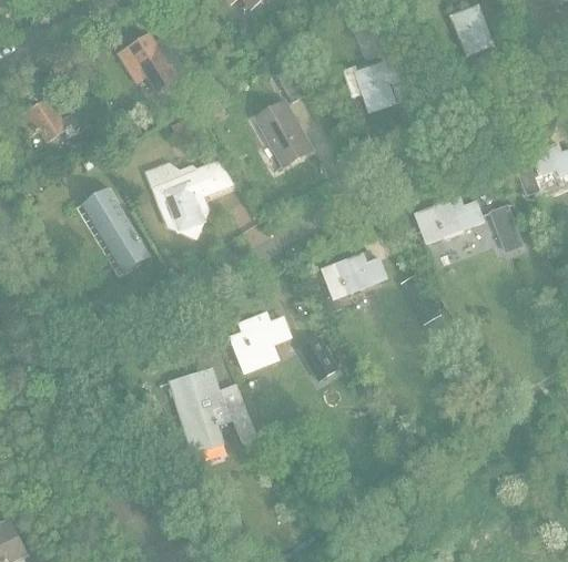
[(450,14),(465,53),(493,43),(477,3),(450,14)]
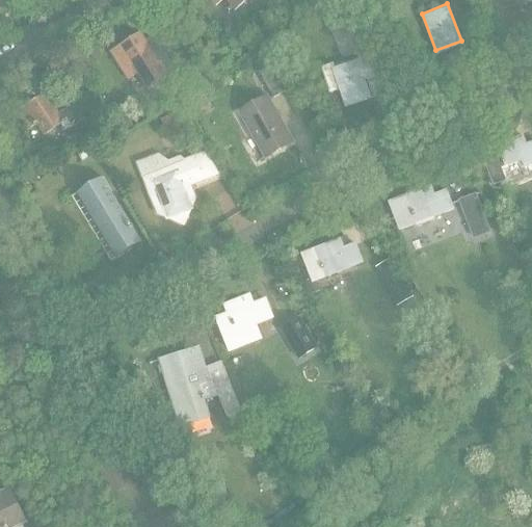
[(139,29),(110,48),(122,64),(130,59),(137,71),(147,84),(177,66),(158,35),(148,42),(139,29)]
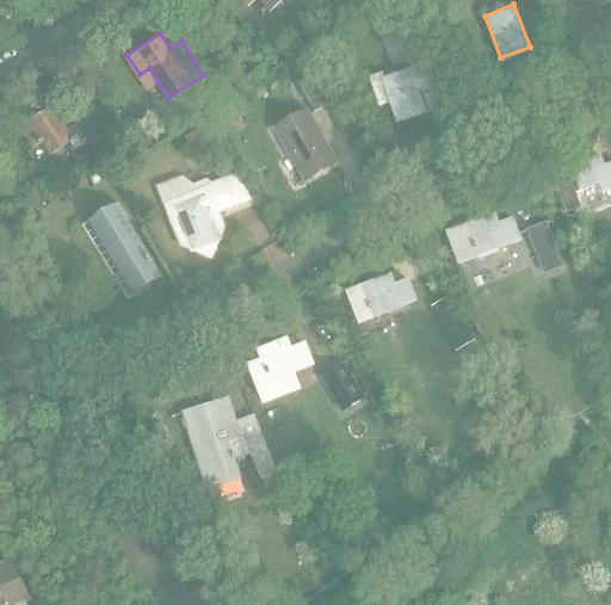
[(418,86),(439,79),(432,57),(411,65),(386,73),(383,67),(368,72),(378,102),(389,98),(396,118),(425,109),(418,86)]
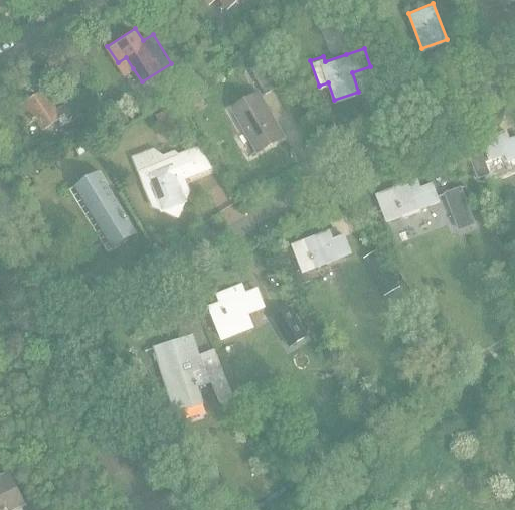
[(249,66),(264,91),(276,85),(262,59),(249,66)]
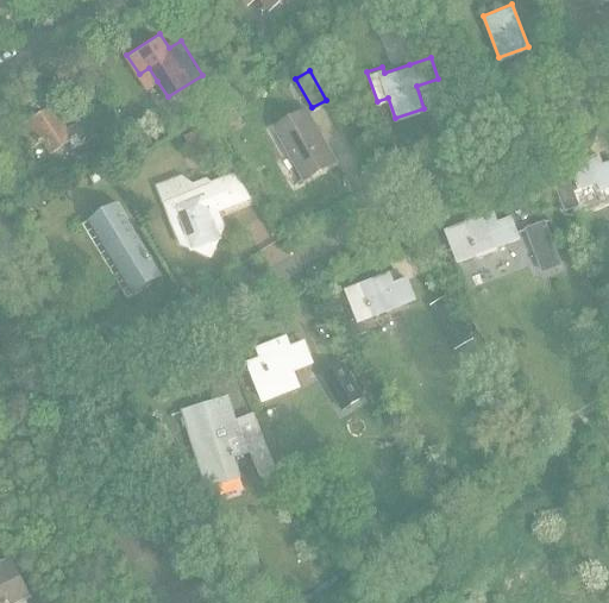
[(42,138),(50,150),(73,136),(52,104),(19,125),(31,143),(39,138),(41,139),(42,138)]
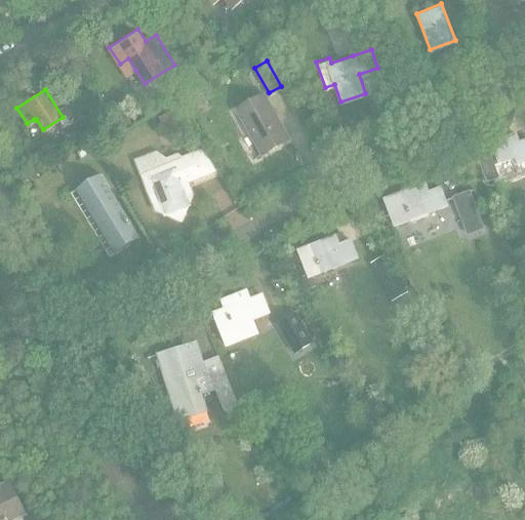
[(235,108),(259,152),(288,136),(264,91),(235,108)]
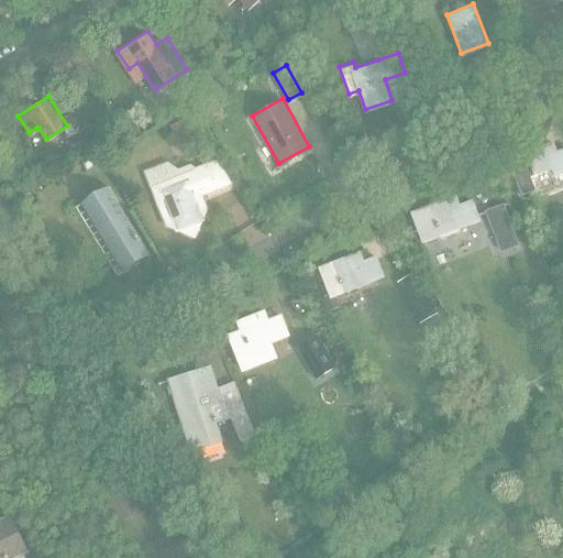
[(562,146),(554,151),(551,141),(526,151),(533,173),(551,166),(554,173),(562,168),(562,146)]
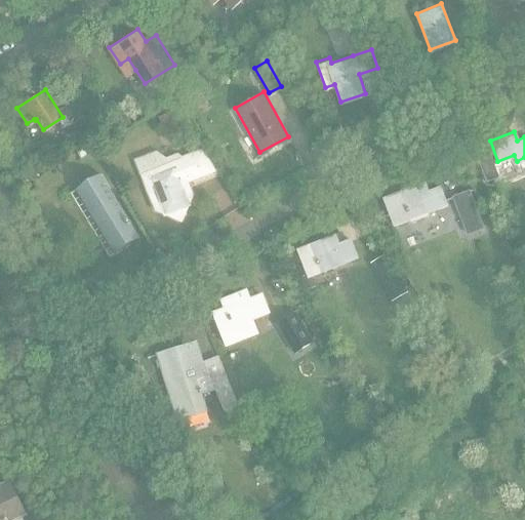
[(149,176),(163,212),(188,202),(173,166),(149,176)]
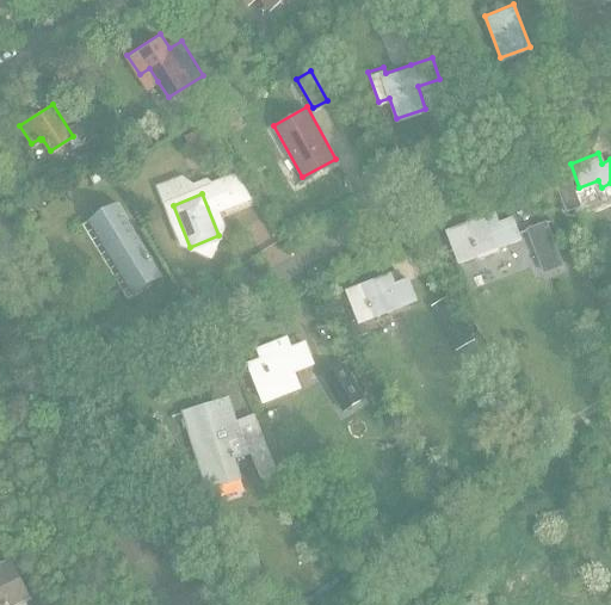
[(79,224),(123,298),(159,277),(115,203),(79,224)]
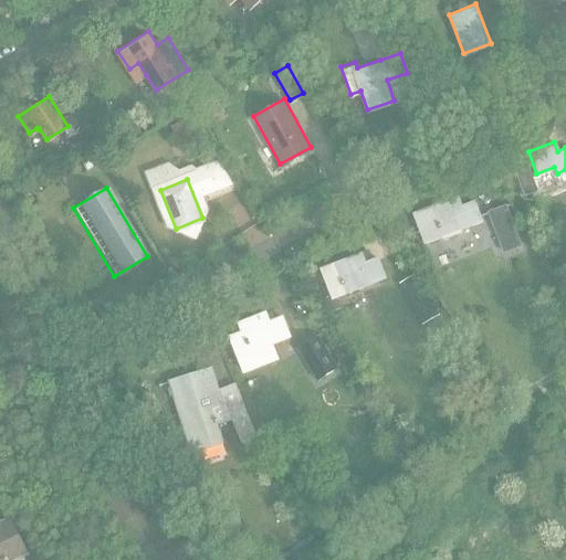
[(473,200),(461,204),(458,194),(413,212),(425,241),(480,219),(473,200)]
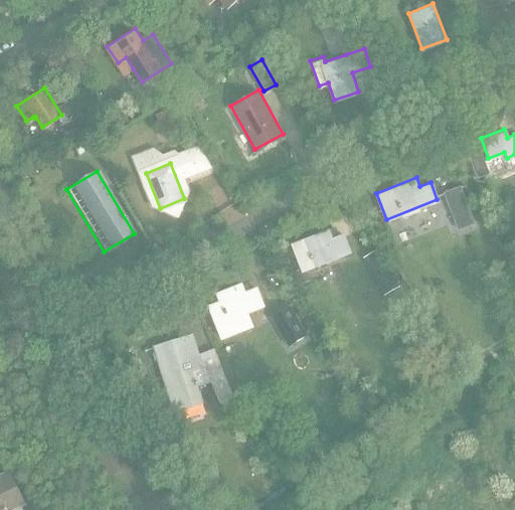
[(449,210),(451,213),(463,209),(461,205),(470,202),(461,178),(438,187),(447,211),(449,210)]
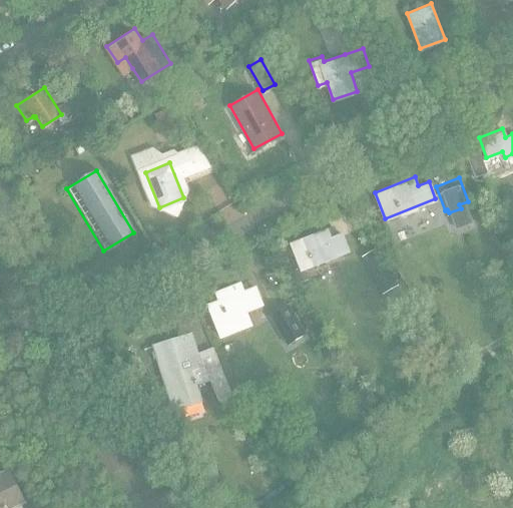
[(341,232),(329,237),(326,228),(291,242),(300,265),(294,267),(299,280),(300,280),(301,282),(309,279),(308,276),(309,276),(306,267),(348,250),(341,232)]
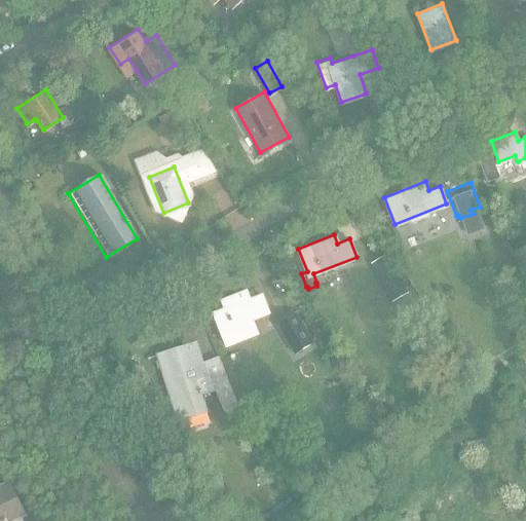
[(261,293),(249,298),(245,289),(221,299),(229,319),(247,311),(250,319),(268,311),(261,293)]
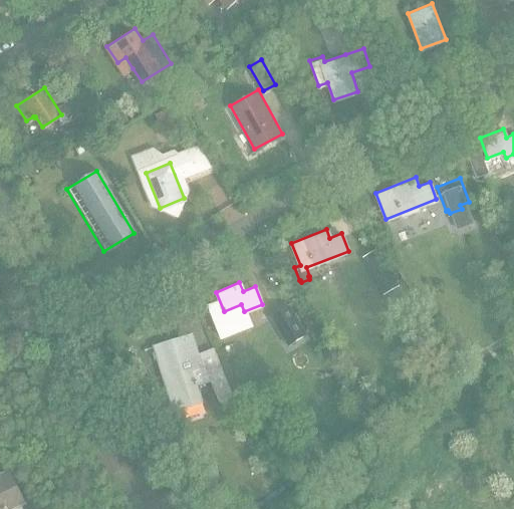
[(288,302),(271,313),(288,341),(305,331),(288,302)]
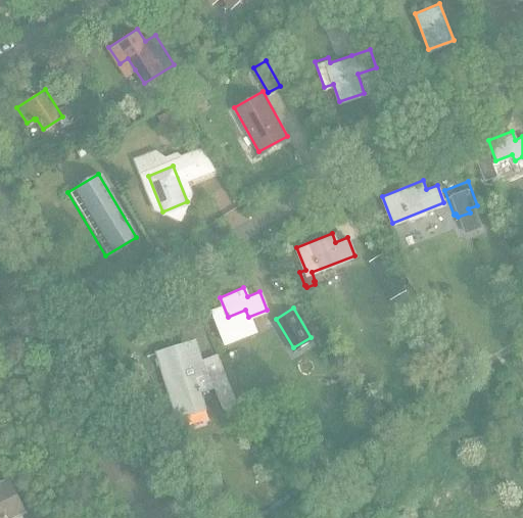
[(195,338),(154,350),(175,417),(205,408),(200,389),(209,386),(212,385),(210,380),(208,381),(205,372),(195,338)]
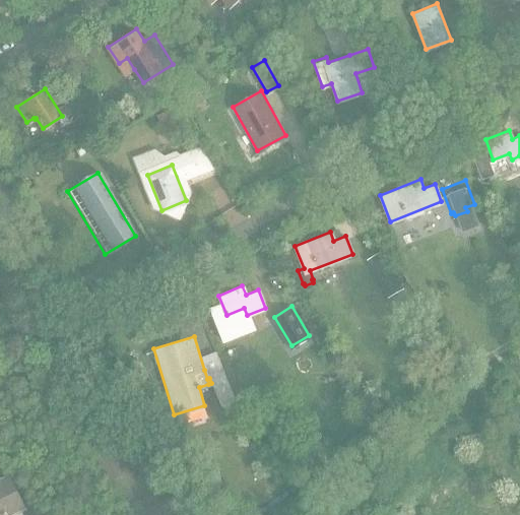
[(223,373),(209,378),(211,383),(220,404),(235,398),(223,373)]
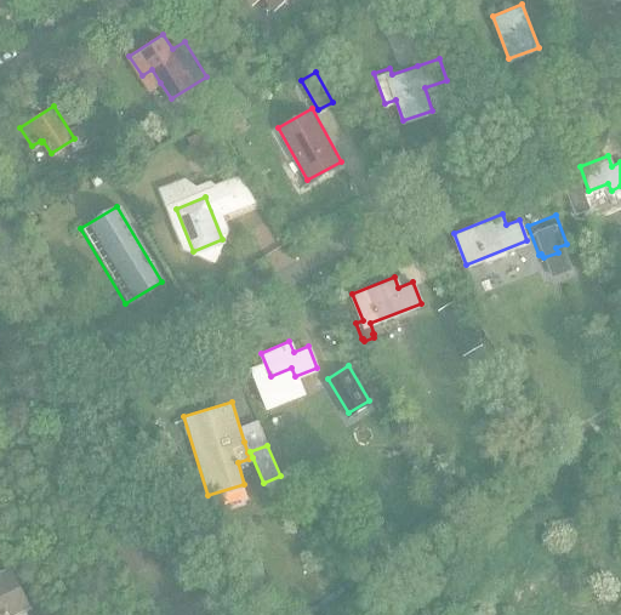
[(0,614),(5,614),(28,604),(10,569),(0,574),(0,614)]
